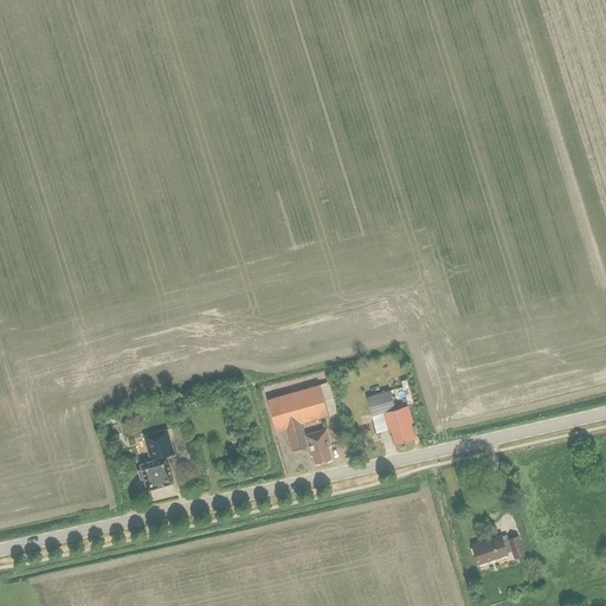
[(408,406),(416,404),(408,381),(401,384),(408,406)]
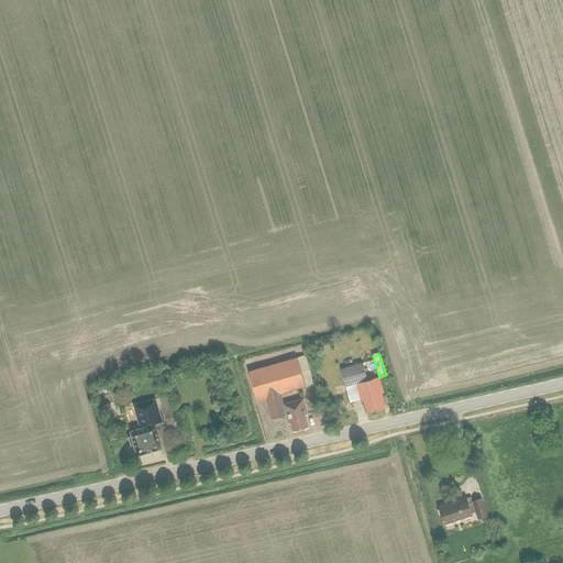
[(304,357),(282,363),(249,373),(256,401),(265,398),(271,419),(285,415),(287,422),(289,421),(293,431),(309,427),(306,417),(308,416),(304,399),(284,406),(280,395),(312,385),(304,357)]
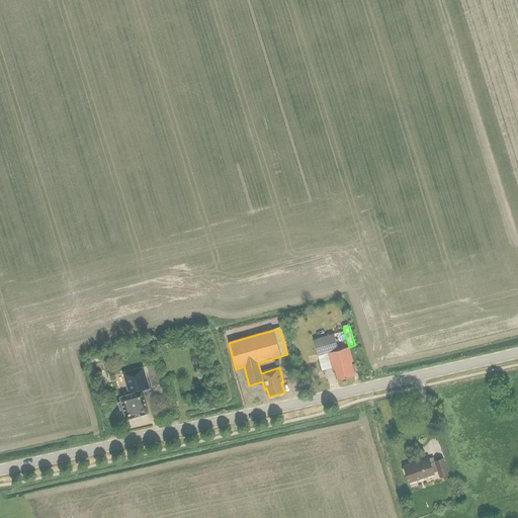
[(337,380),(352,376),(349,364),(352,364),(348,348),(337,351),(333,337),(314,342),(318,356),(328,354),(332,369),(334,369),(337,380)]
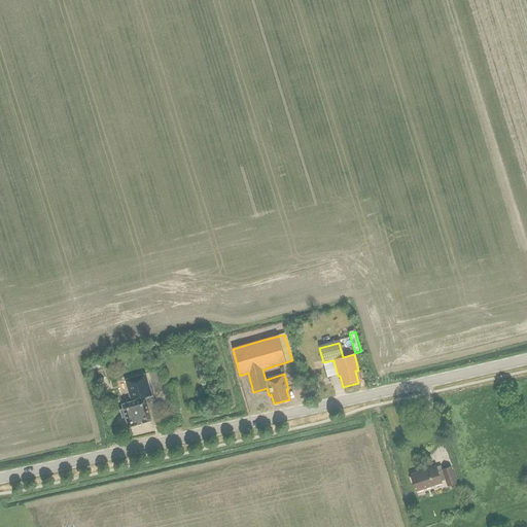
[(144,398),(151,397),(145,376),(125,382),(131,402),(121,405),(123,411),(120,411),(123,419),(126,418),(128,427),(150,421),(144,398)]
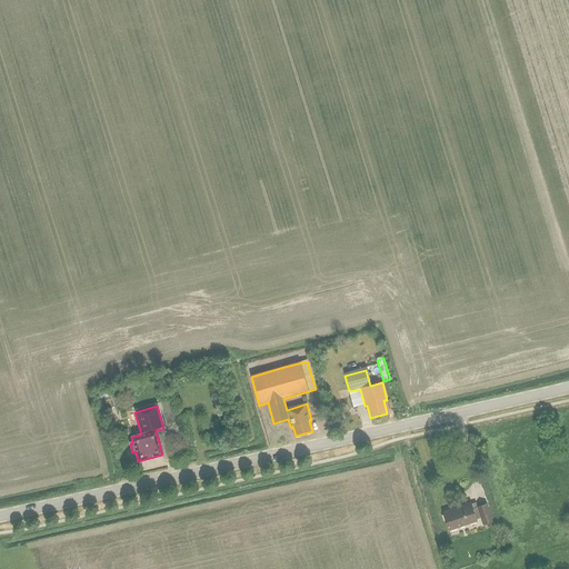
[(485,525),(493,521),(487,502),(478,506),(478,508),(475,509),(472,502),(443,511),(450,530),(478,521),(478,518),(482,517),(485,525)]
